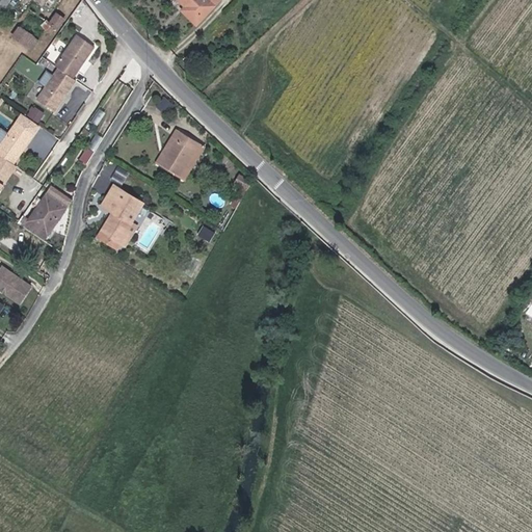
[(60,8),(53,0),(49,0),(48,2),(44,0),(37,0),(34,6),(54,19),(59,10),(60,8)]
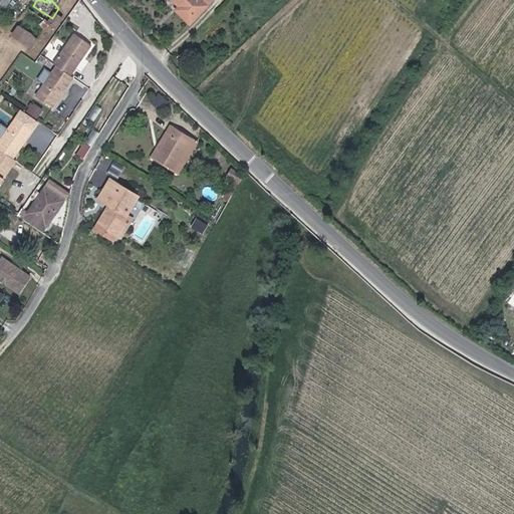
[(207,2),(205,0),(176,0),(184,7),(181,11),(190,20),(207,2)]
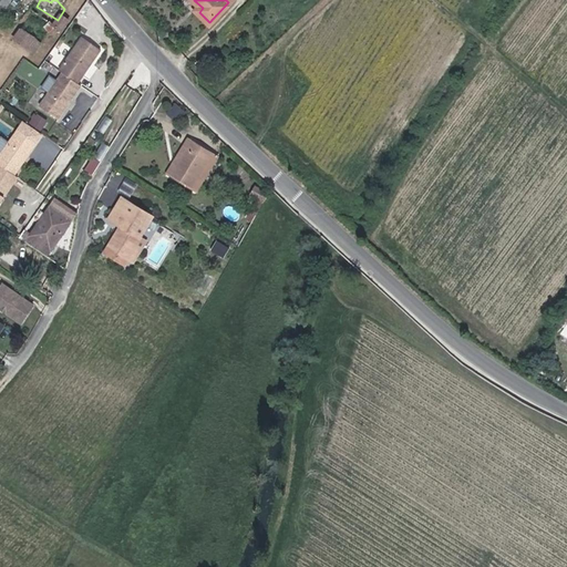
[(52,28),(58,20),(37,7),(13,40),(20,44),(23,39),(32,44),(38,49),(52,28)]
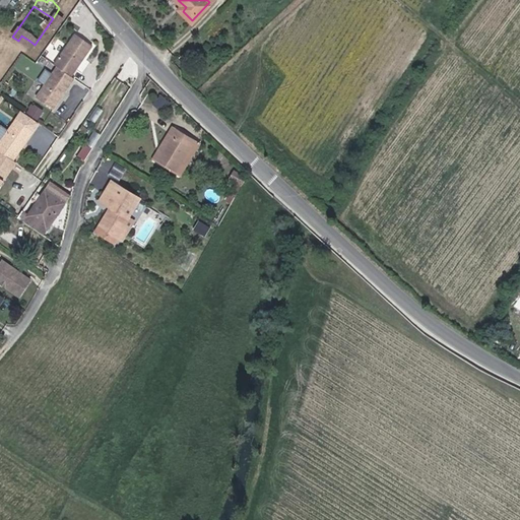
[(58,10),(53,18),(61,23),(66,14),(58,10)]
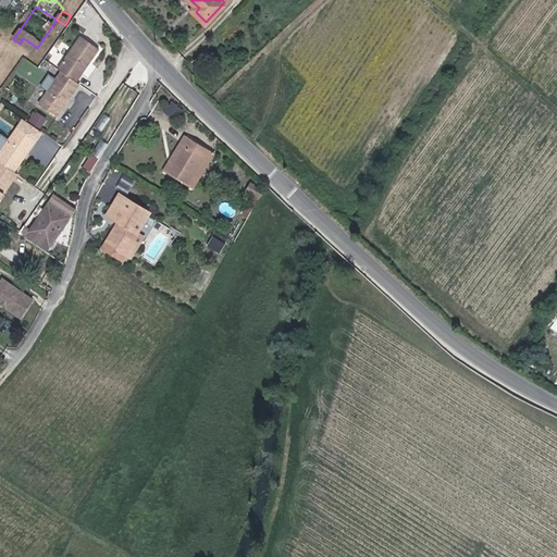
[(63,69),(77,78),(100,47),(82,34),(60,66),(63,69)]
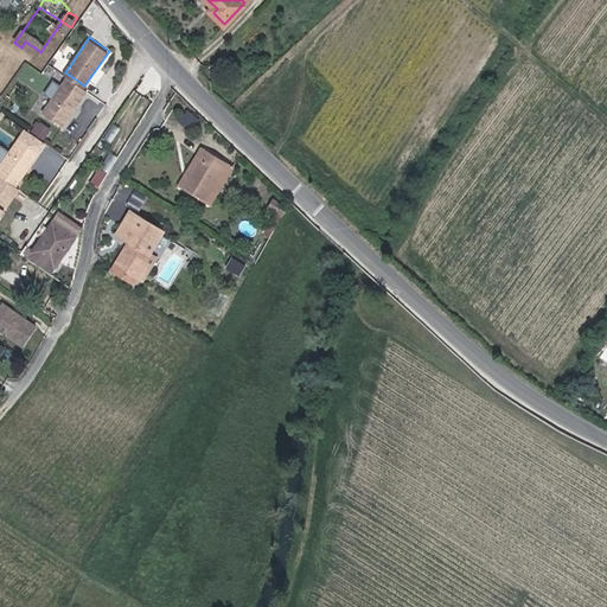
[(88,88),(84,85),(69,75),(44,109),(64,122),(88,88)]
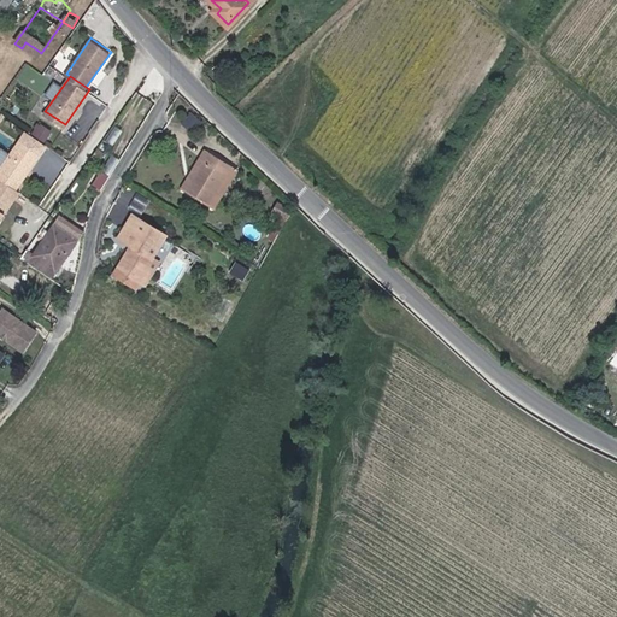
[(54,84),(47,78),(37,90),(46,97),(54,84)]
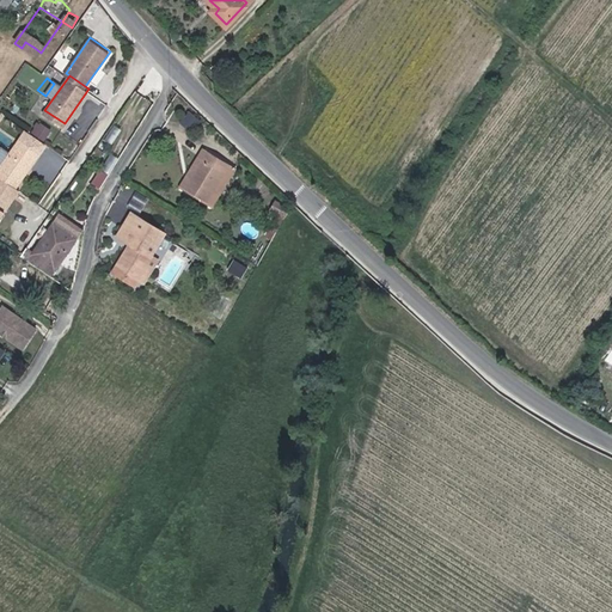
[(43,140),(50,132),(41,124),(34,134),(43,140)]
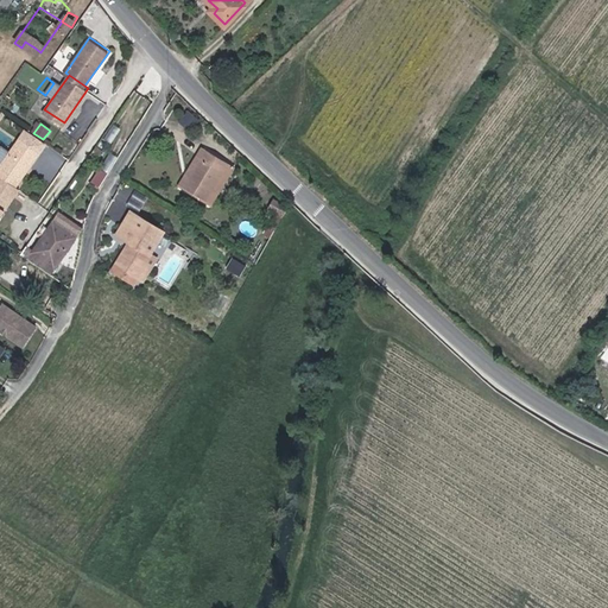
[(25,131),(19,138),(39,152),(44,144),(25,131)]
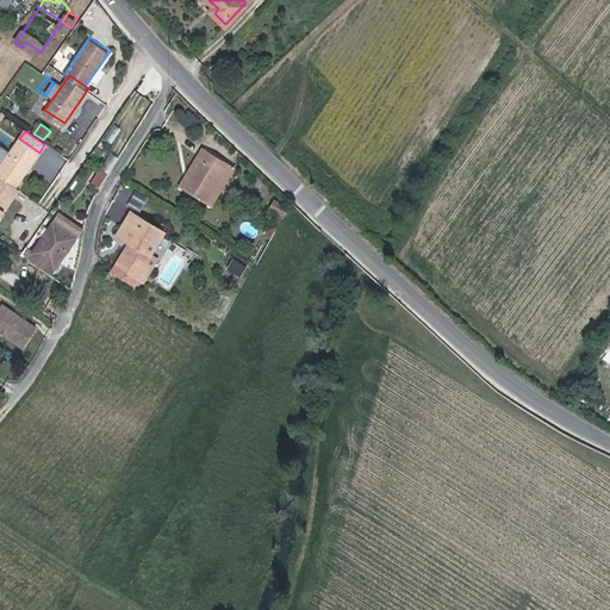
[(16,187),(39,153),(19,138),(10,153),(1,166),(0,167),(0,217),(19,190),(16,187)]
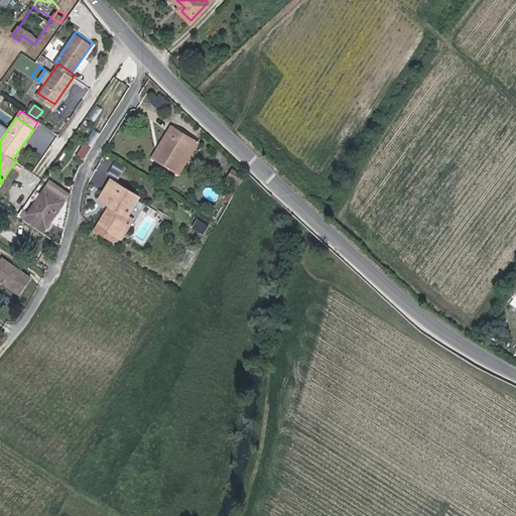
[(8,129),(1,124),(0,125),(0,138),(1,140),(8,129)]
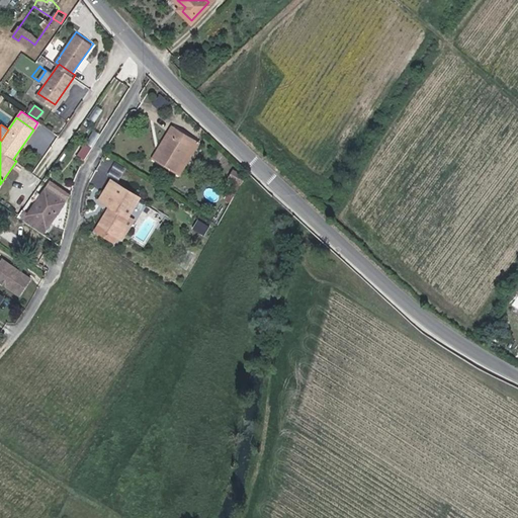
[(174,128),(170,126),(150,158),(154,160),(174,128)]
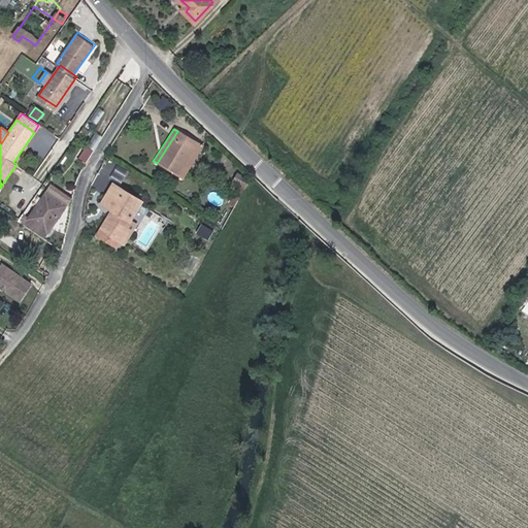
[(196,143),(177,131),(157,163),(176,175),(196,143)]
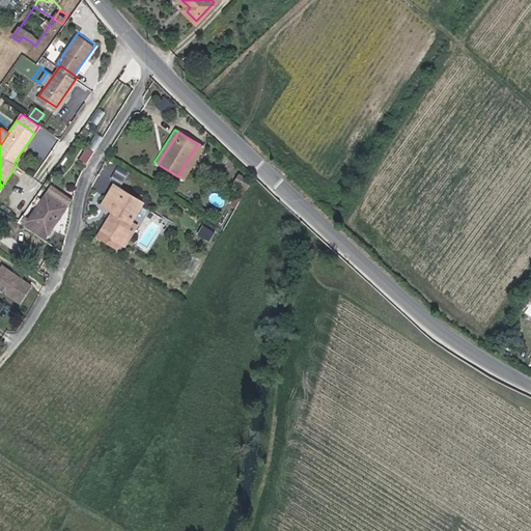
[(202,147),(197,144),(177,176),(183,179),(202,147)]
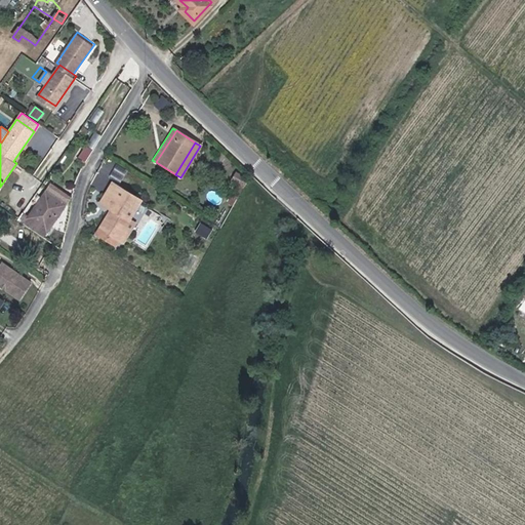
[(85,147),(81,144),(73,158),(77,160),(85,147)]
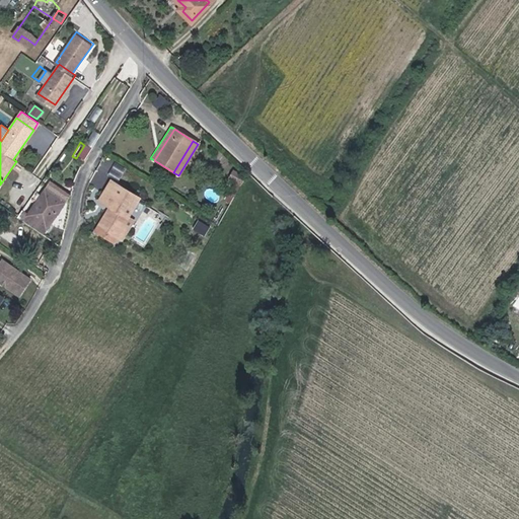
[(237,177),(226,171),(222,178),(232,184),(237,177)]
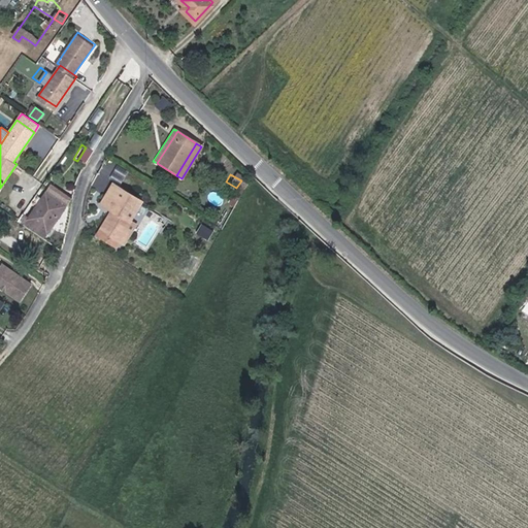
[(113,183),(107,194),(135,211),(141,199),(113,183)]
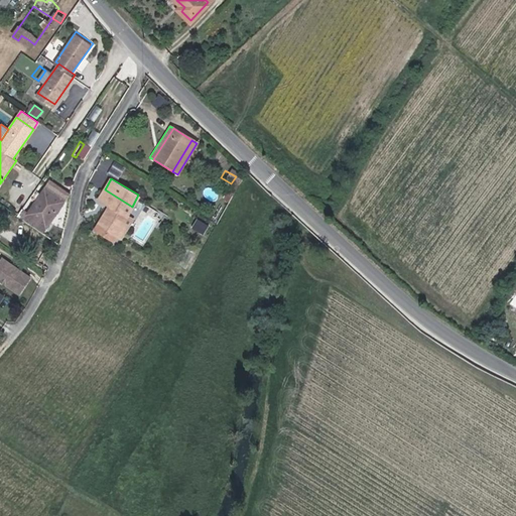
[(65,200),(45,186),(23,218),(42,231),(65,200)]
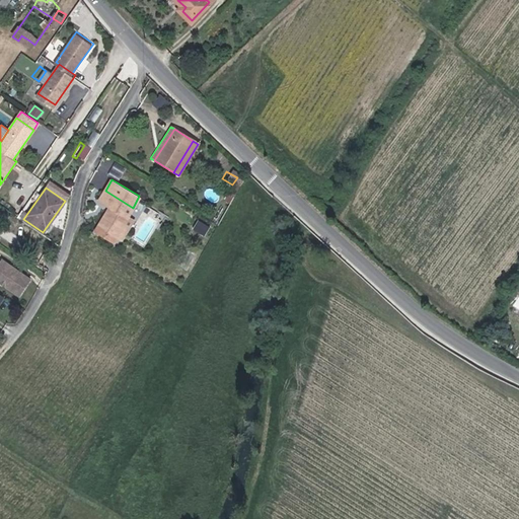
[(133,208),(105,191),(100,199),(110,205),(96,229),(107,236),(110,230),(118,234),(129,216),(128,215),(133,208)]
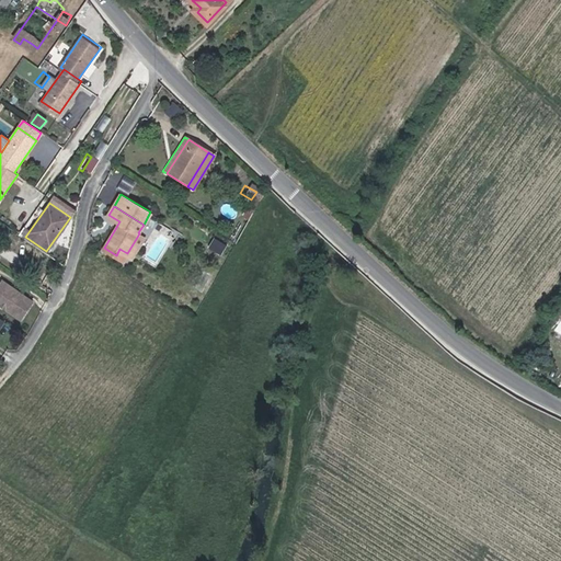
[(139,233),(127,253),(133,256),(145,236),(139,233)]
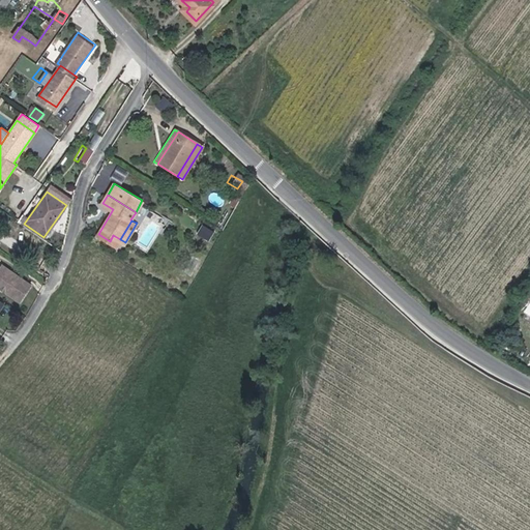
[(201,238),(206,230),(195,223),(189,232),(201,238)]
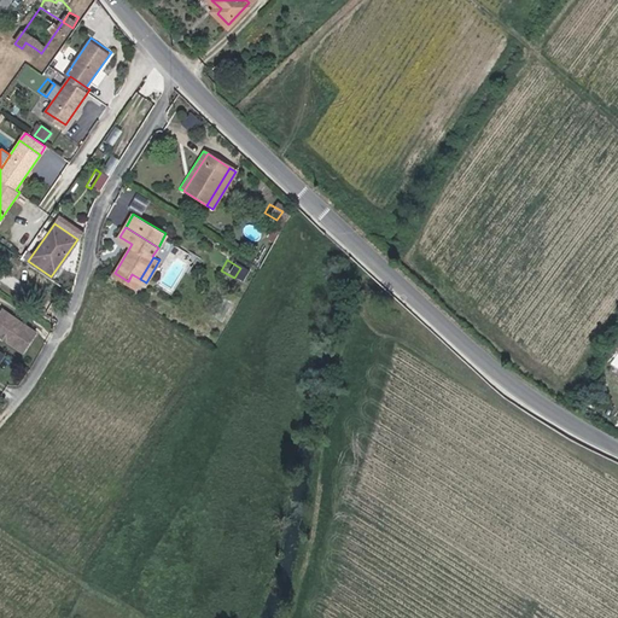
[(136,286),(140,279),(132,274),(128,281),(136,286)]
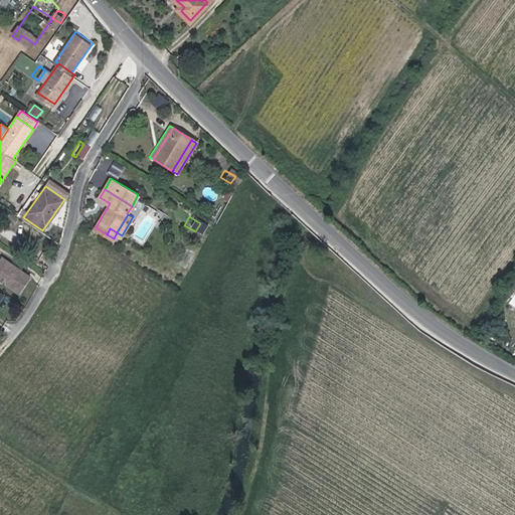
[(34,277),(3,255),(0,260),(0,283),(20,297),(34,277)]
